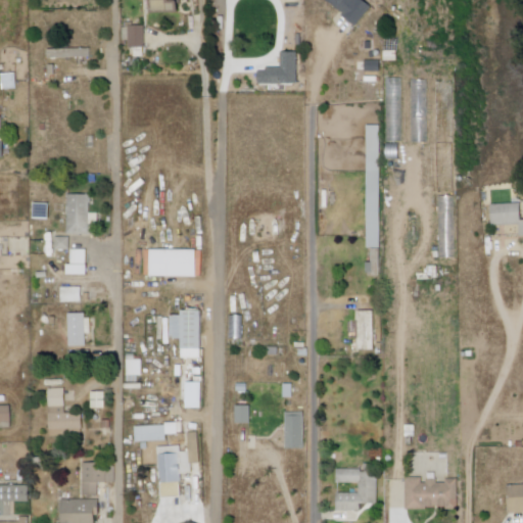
[(149,0),(150,12),(178,12),(178,0),(149,0)]
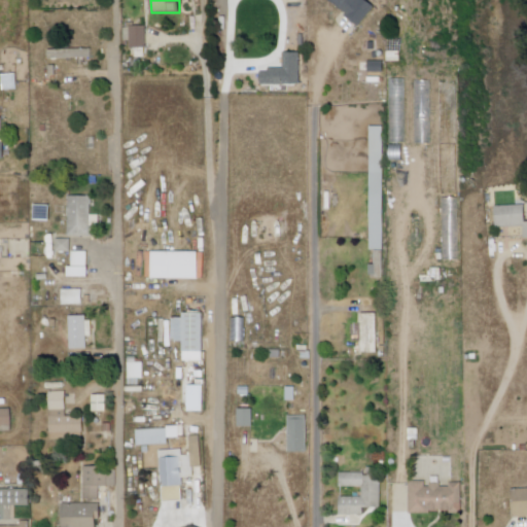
[(365,0),(374,6),(358,25),(327,0),(365,0)]
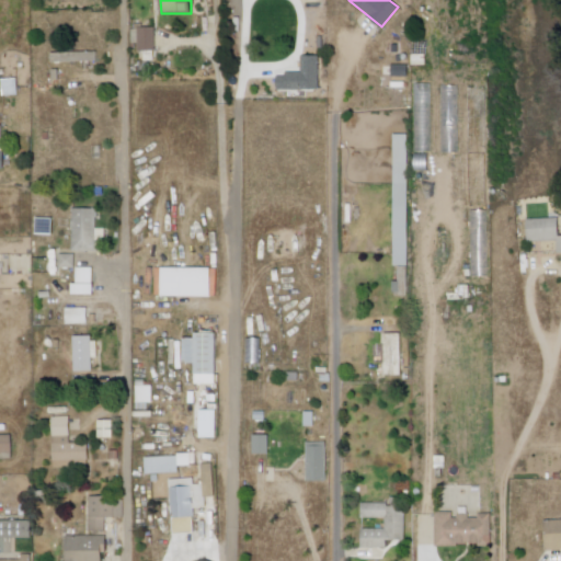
[(134,24),(134,31),(137,30),(138,52),(144,52),(144,63),(153,61),(153,52),(156,52),(155,29),(142,29),(142,24),(134,24)]
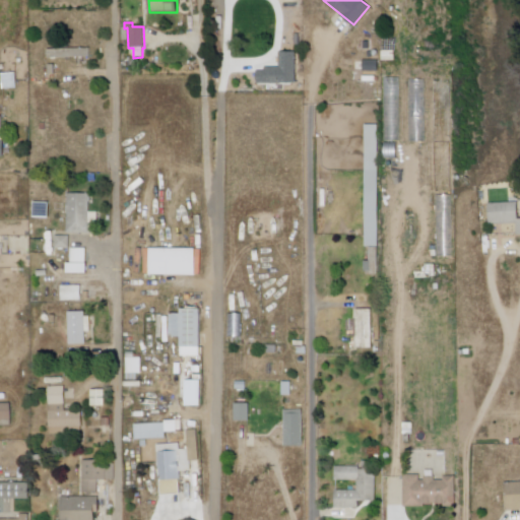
[(293,35),(294,48),(301,47),(300,34),(293,35)]
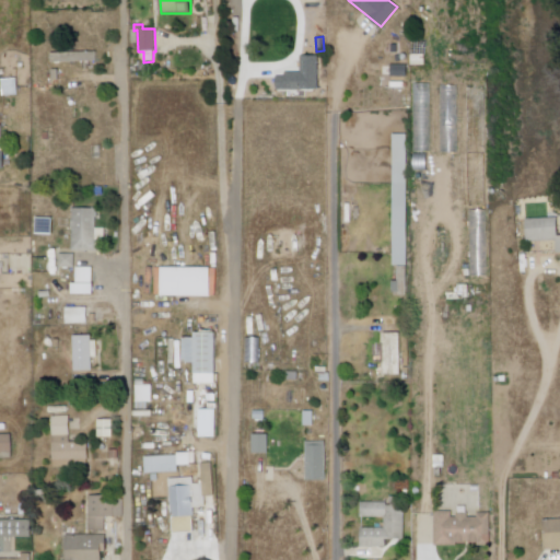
[(49,54),(96,51),(96,60),(50,63),(49,54)]
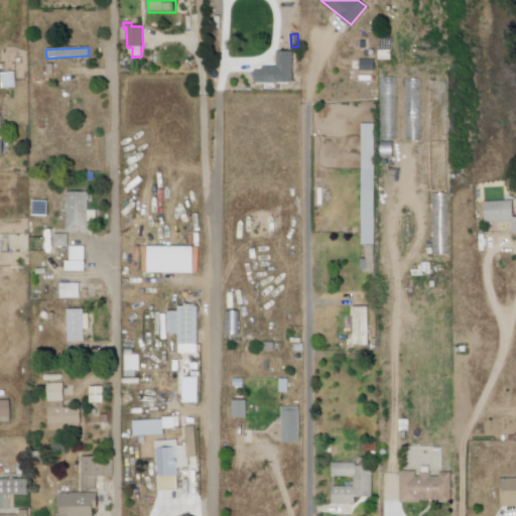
[(292,52),(276,52),(276,67),(254,68),(254,84),(293,83),(292,52)]
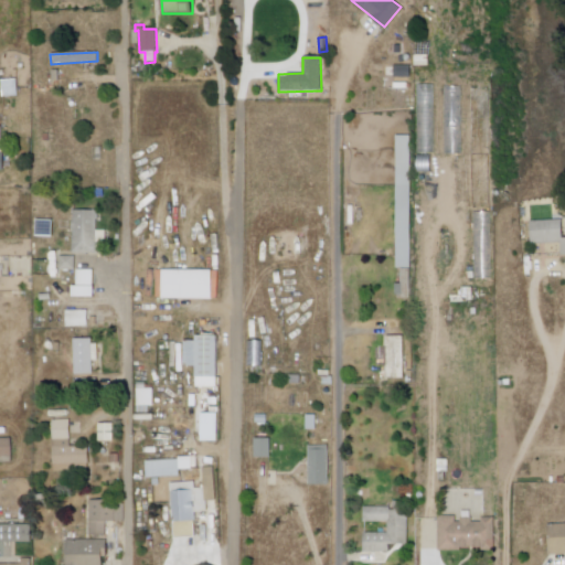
[(394,65),(394,77),(409,78),(409,65),(394,65)]
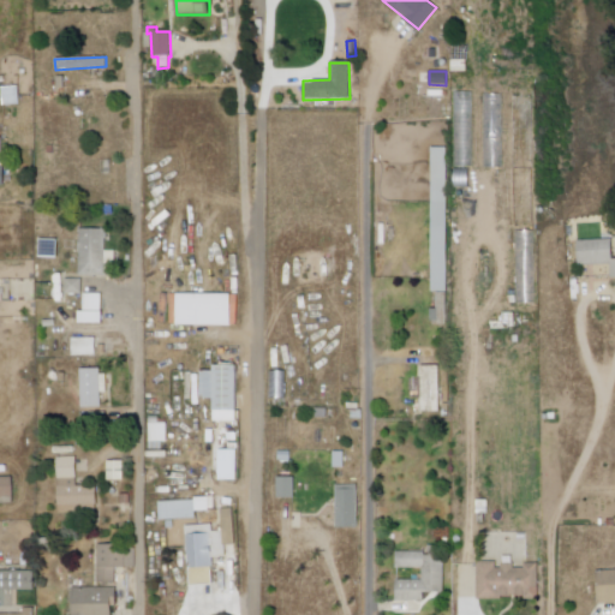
[(1,88),(19,87),(21,105),(3,106),(1,88)]
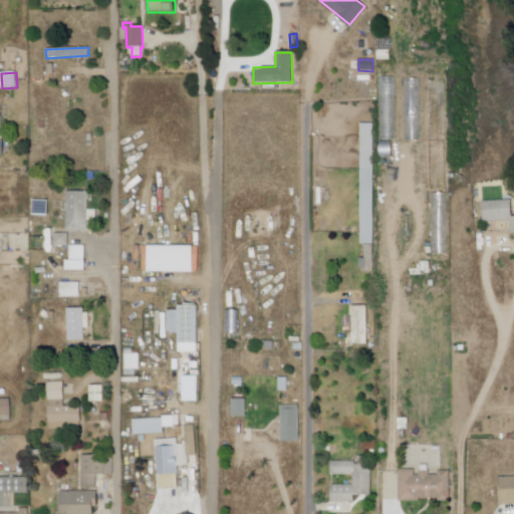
[(361,124),(373,124),(372,244),(360,244),(361,124)]
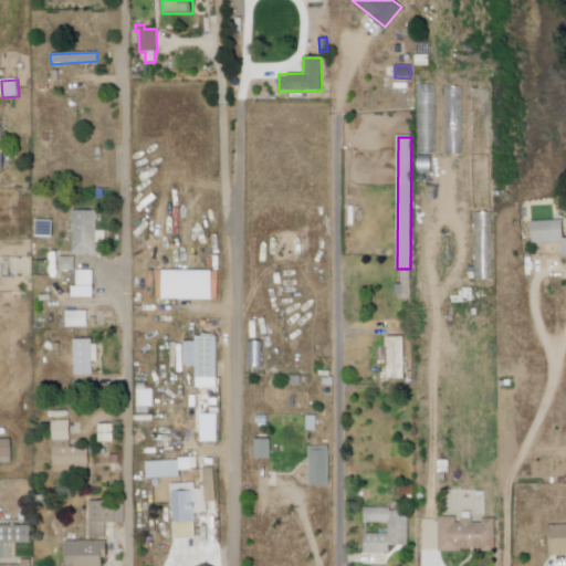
[(73,211),(96,211),(96,231),(105,231),(105,245),(100,245),(100,254),(73,254),(73,211)]
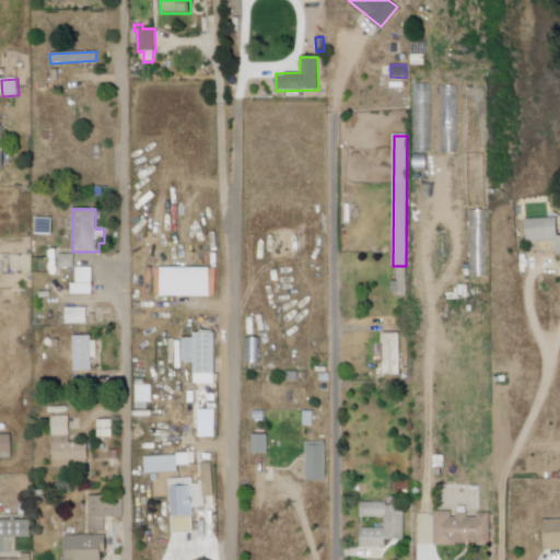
[(468,211),(485,209),(489,277),(473,278),(468,211)]
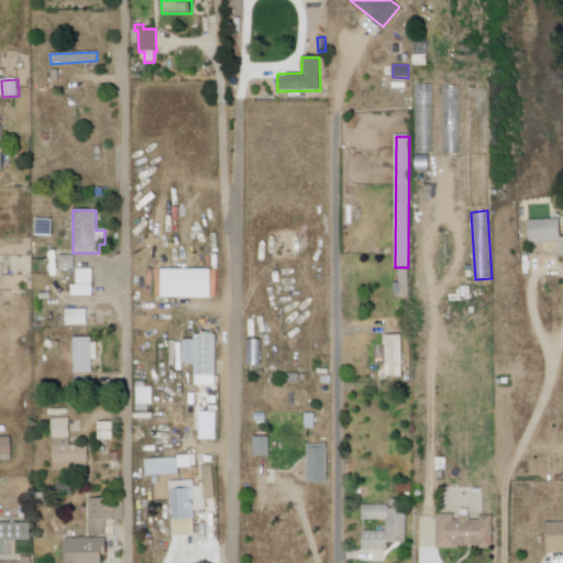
[(528,221),(561,220),(561,238),(562,238),(562,255),(559,255),(559,242),(529,243),(528,221)]
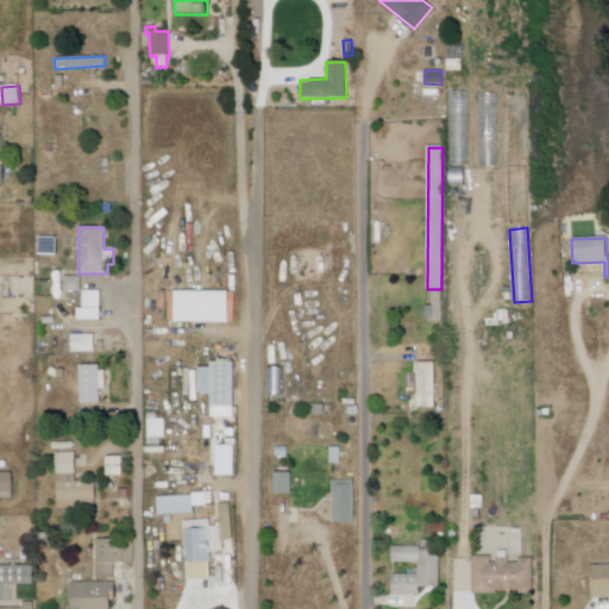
[(64,277),(80,277),(80,292),(64,292),(64,277)]
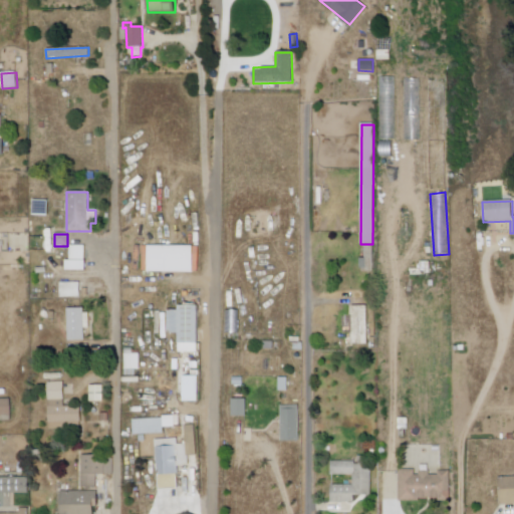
[(147,271),(147,243),(192,244),(192,272),(147,271)]
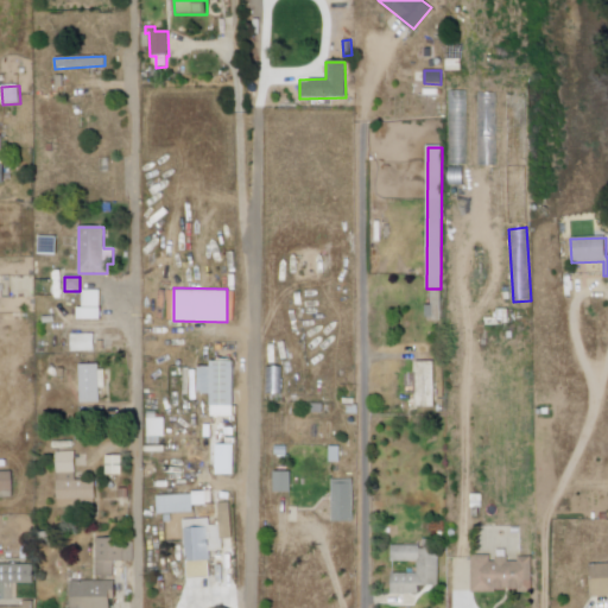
[(76,317),(76,306),(82,306),(82,289),(100,289),(100,317),(76,317)]
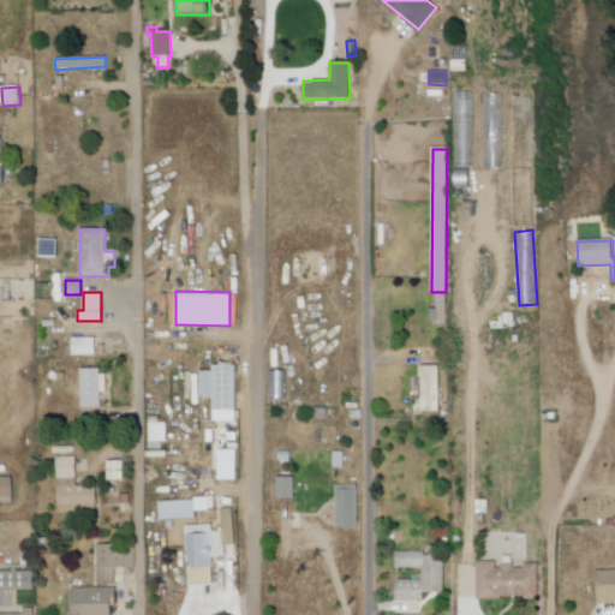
[(72,357),(71,340),(97,339),(97,357),(72,357)]
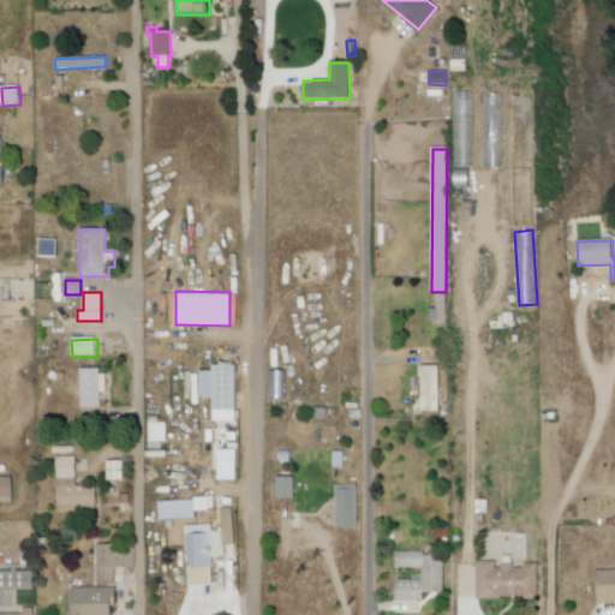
[(199,372),(213,374),(214,365),(238,366),(237,412),(214,412),(214,400),(199,400),(199,372)]
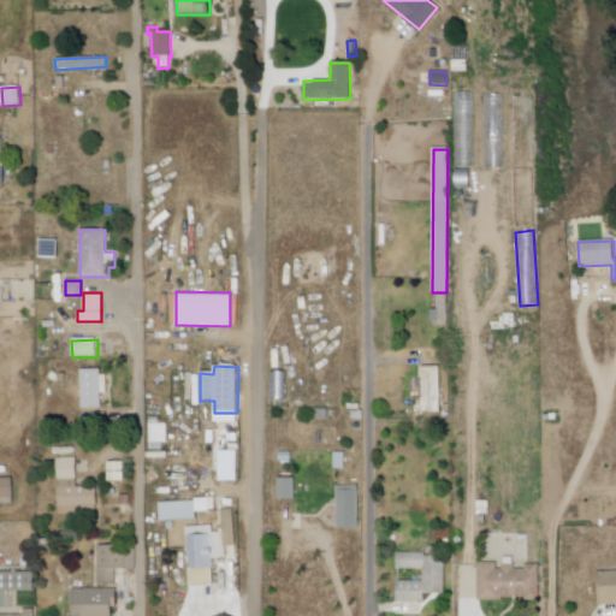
[(422,368),(440,368),(442,414),(424,414),(422,368)]
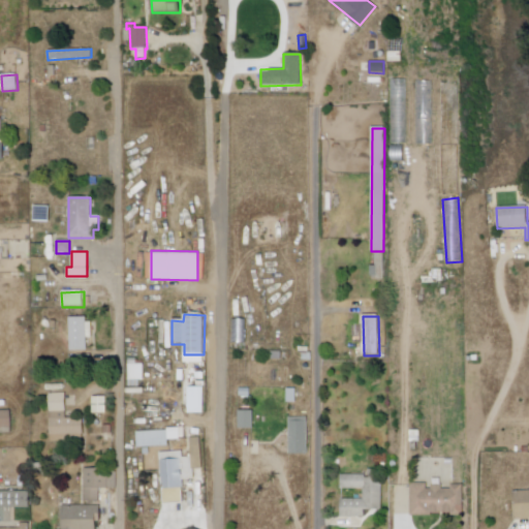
[(69,318),(86,319),(86,323),(91,323),(91,339),(87,339),(87,351),(69,351),(69,318)]
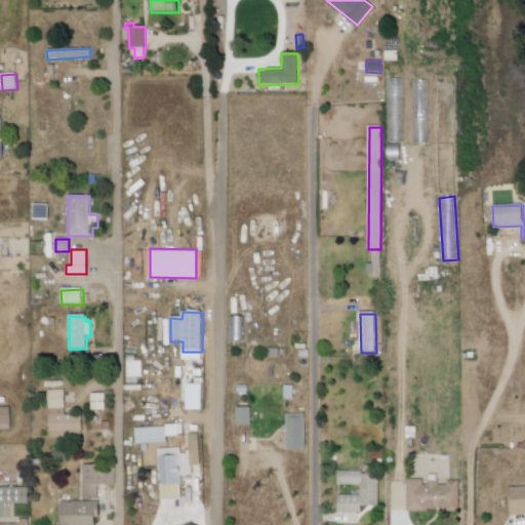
[(249,395),(239,395),(239,387),(249,387),(249,395)]
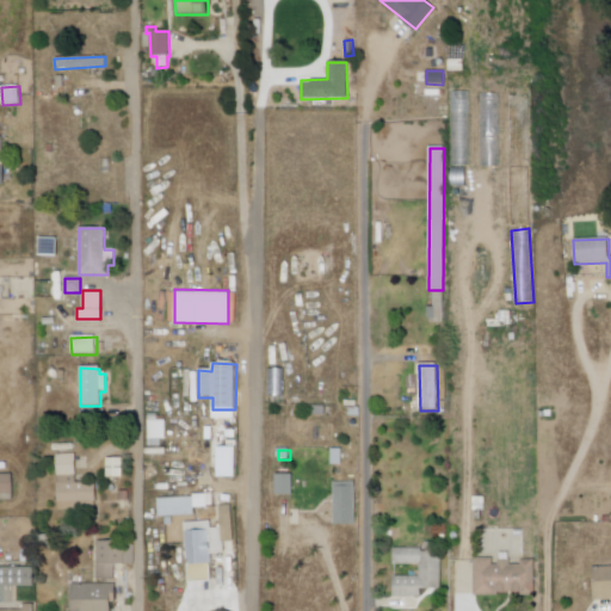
[(341,467),(332,466),(333,451),(343,452),(341,467)]
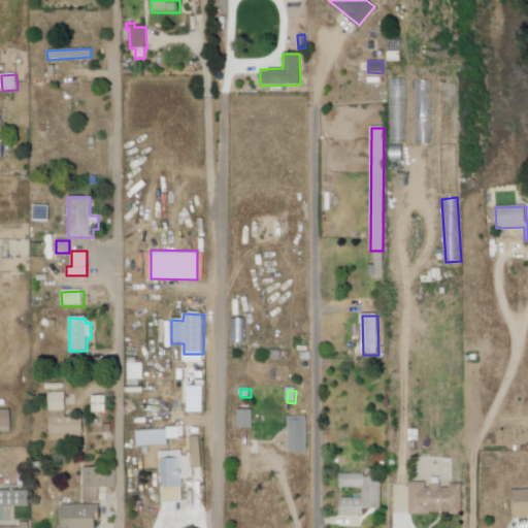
[(50,395),(65,395),(66,419),(83,418),(83,440),(50,441),(50,395)]
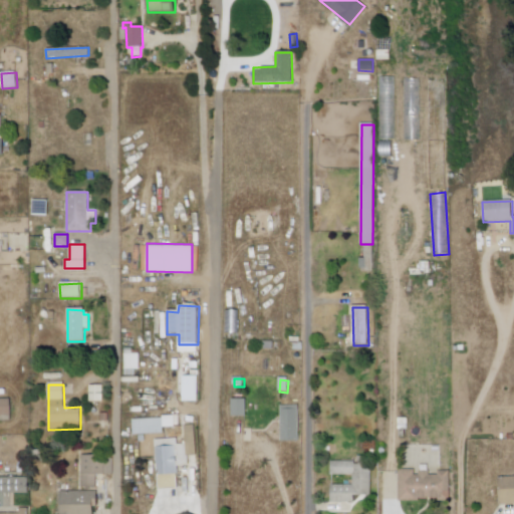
[(88,387),(103,386),(103,402),(89,402),(88,387)]
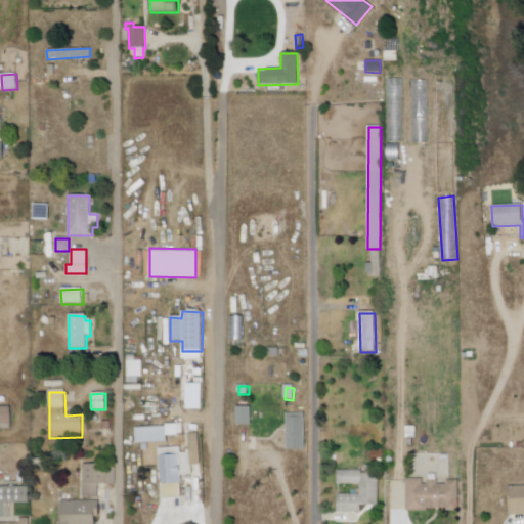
[(235,407),(251,406),(251,425),(235,425),(235,407)]
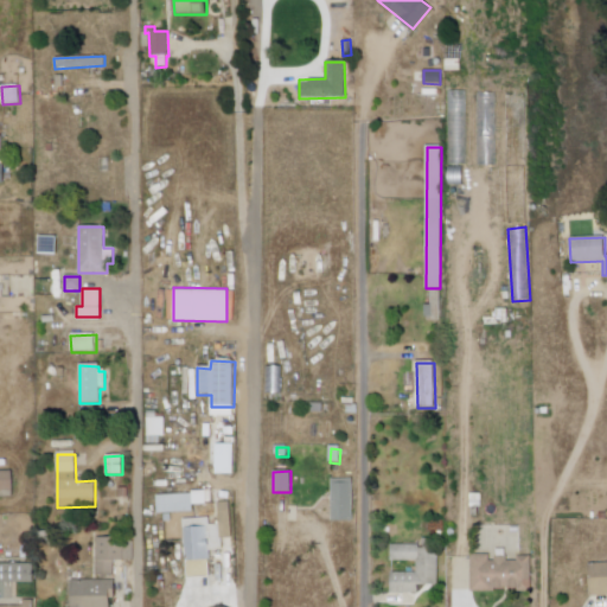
[(0,473),(12,473),(13,498),(0,498),(0,473)]
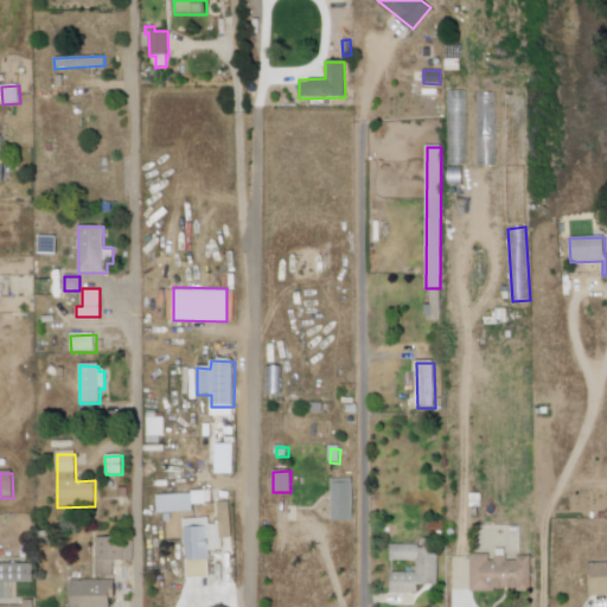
[(331,481),(353,481),(355,521),(331,521),(331,481)]
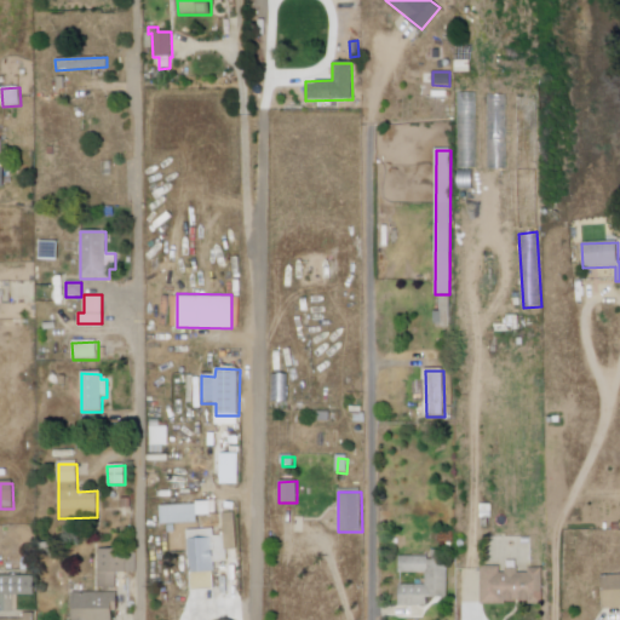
[(494,521),(481,521),(482,506),(494,507),(494,521)]
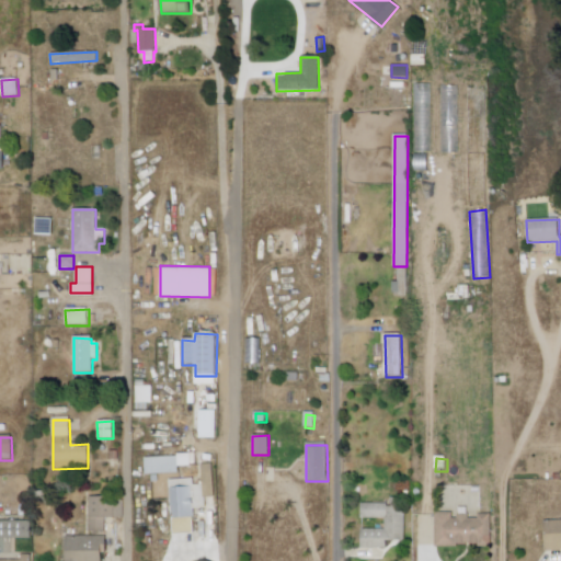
[(202,467),(203,485),(194,485),(194,481),(169,482),(170,505),(163,505),(164,517),(171,517),(172,535),(195,534),(194,511),(205,510),(205,499),(215,499),(214,466),(202,467)]
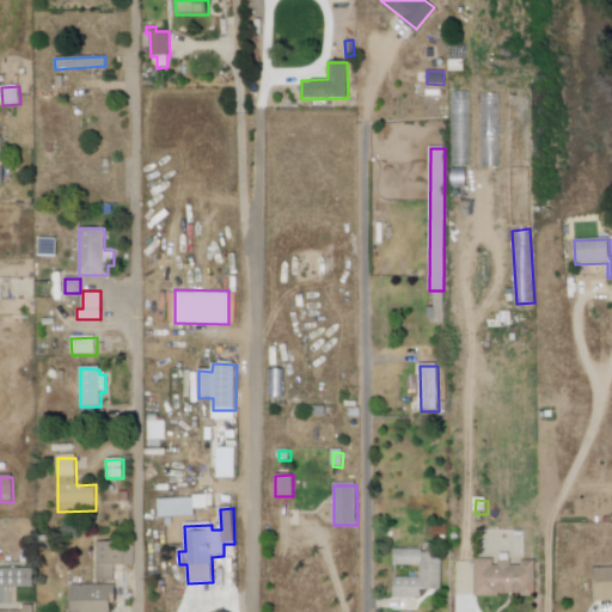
[(95,544),(93,581),(114,581),(114,565),(135,567),(135,544),(95,544)]
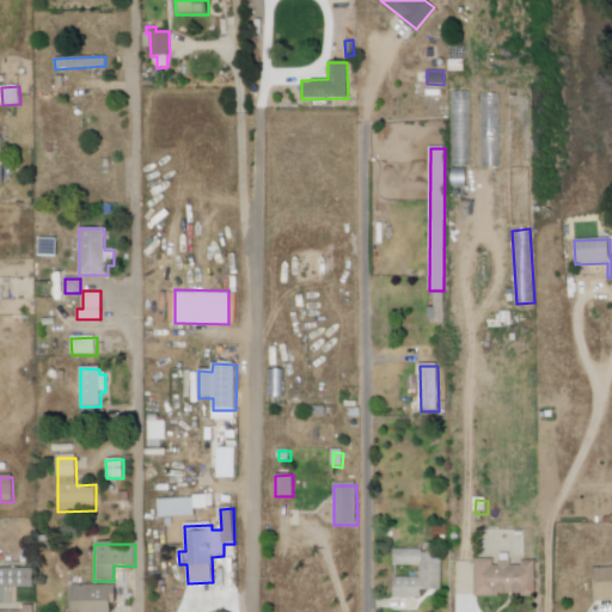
[(393,551),(393,565),(420,565),(420,577),(393,577),(393,599),(423,599),(423,591),(442,591),(442,585),(442,555),(422,555),(422,551),(393,551)]
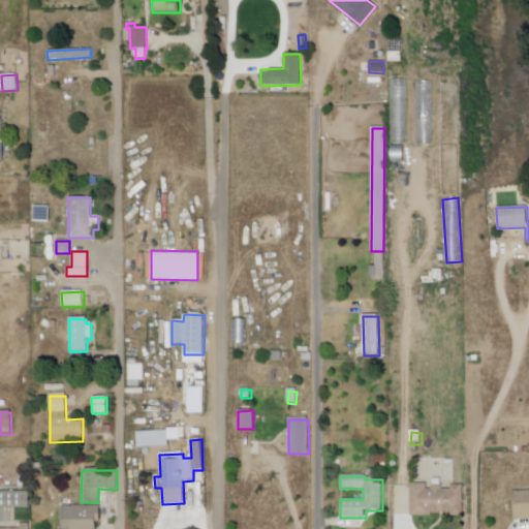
[(409,486),(427,486),(427,491),(433,490),(433,486),(442,486),(442,490),(452,490),(452,486),(464,486),(464,516),(450,516),(450,514),(432,515),(432,517),(410,517),(409,486)]
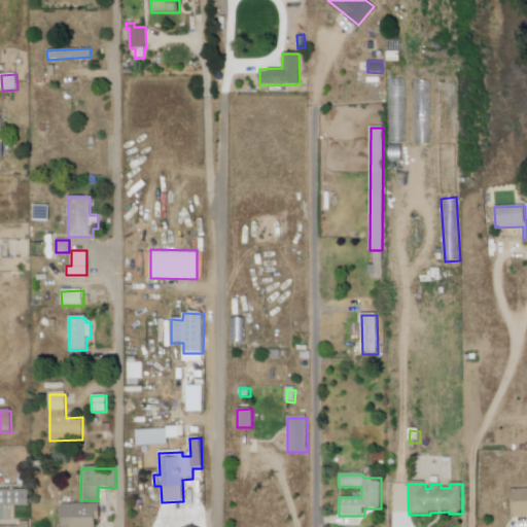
[(511,490),(526,488),(526,519),(513,520),(511,490)]
